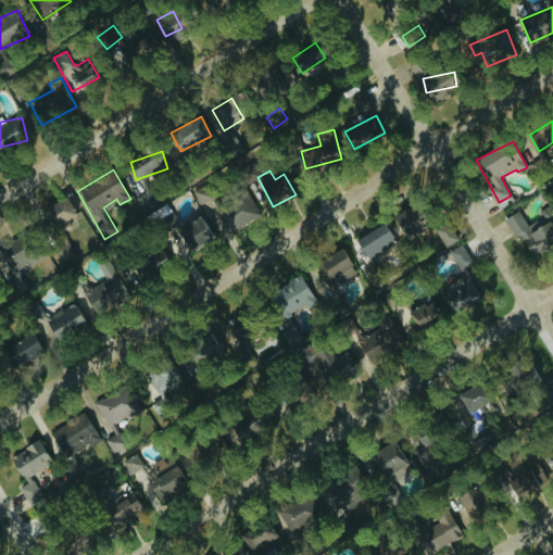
[(142,180),(148,190),(136,197),(143,211),(160,202),(146,178),(142,180)]
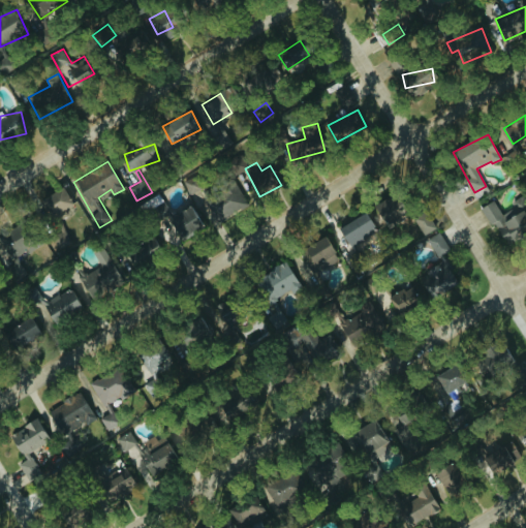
[(217,221),(247,205),(234,181),(204,197),(217,221)]
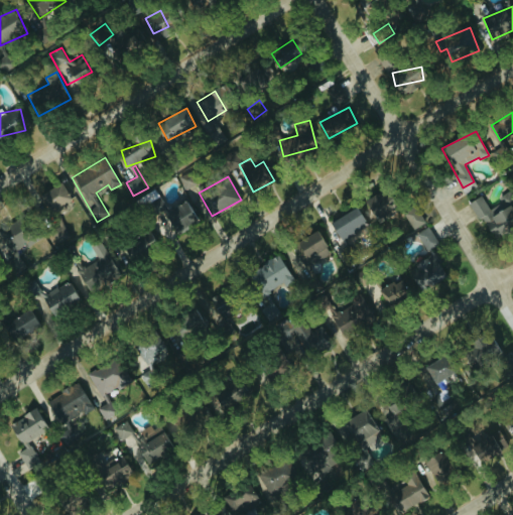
[(72,201),(63,182),(38,195),(46,213),(72,201)]
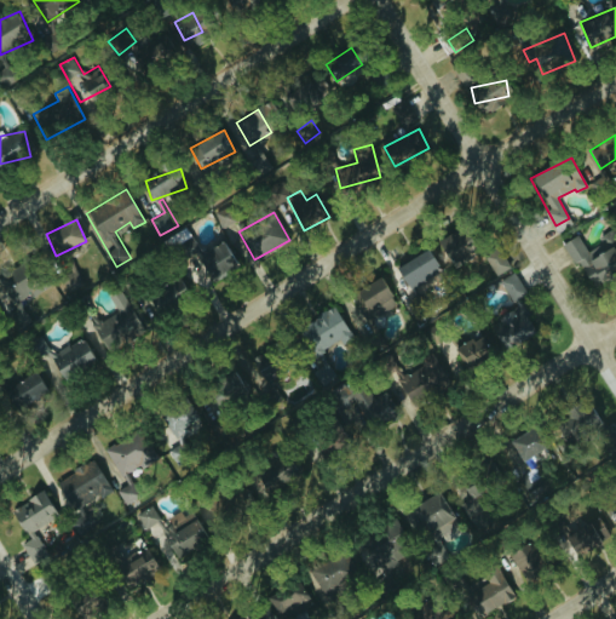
[(437,240),(450,265),(472,253),(459,228),(437,240)]
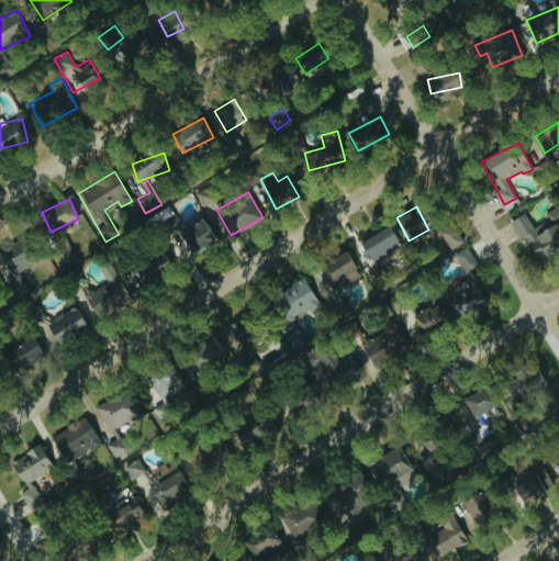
[(537,257),(558,245),(558,225),(552,215),(547,219),(547,220),(534,227),(525,213),(511,221),(521,238),(525,236),(537,257)]
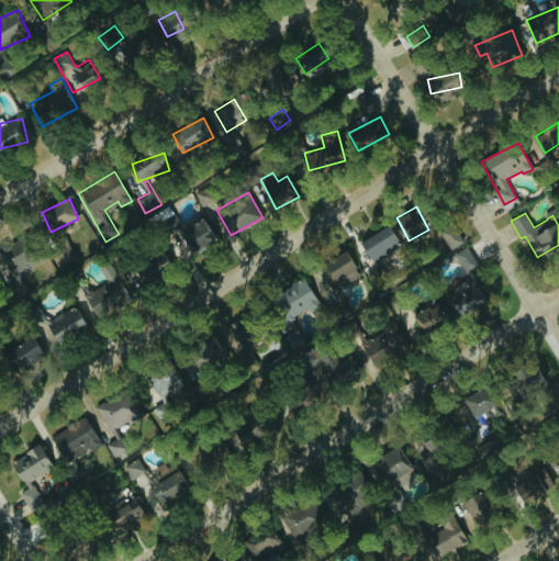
[(217,242),(204,217),(179,232),(182,237),(178,239),(179,242),(171,246),(181,262),(217,242)]
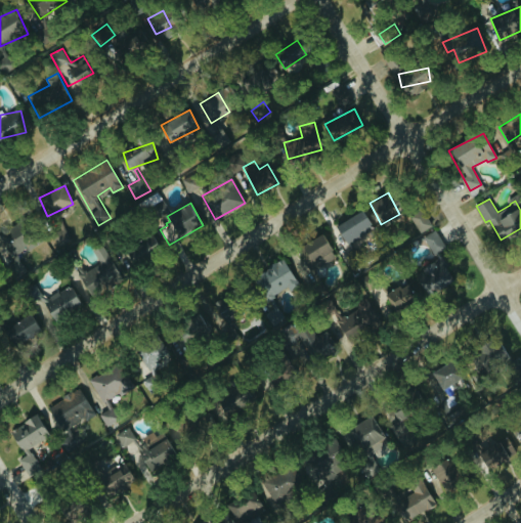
[(335,227),(348,245),(374,226),(360,209),(335,227)]
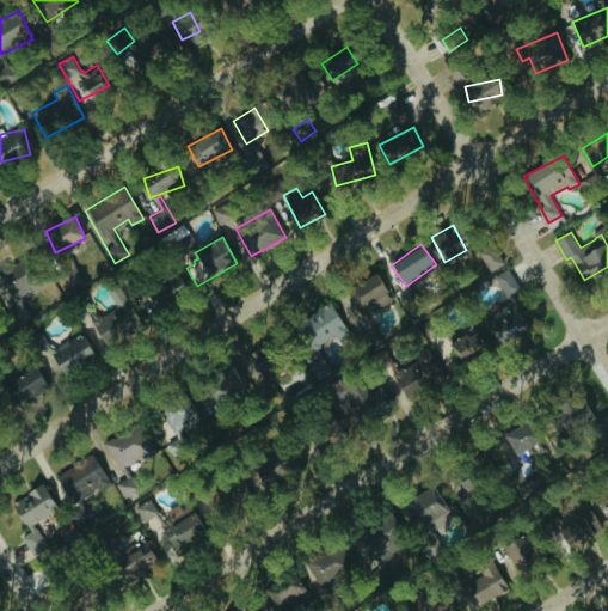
[(480,251),(490,272),(504,266),(495,245),(480,251)]
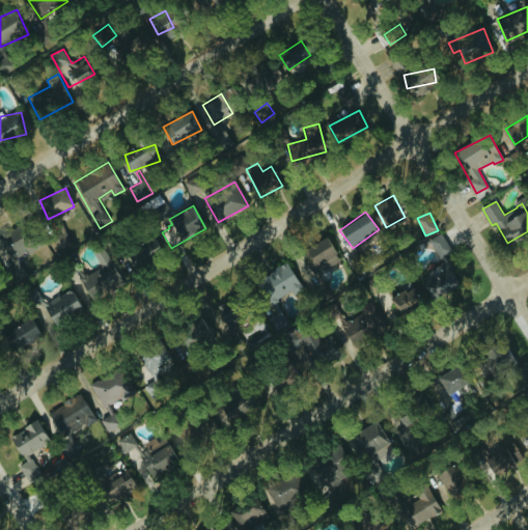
[(0,240),(14,261),(42,245),(34,231),(26,236),(19,225),(0,235),(0,240)]
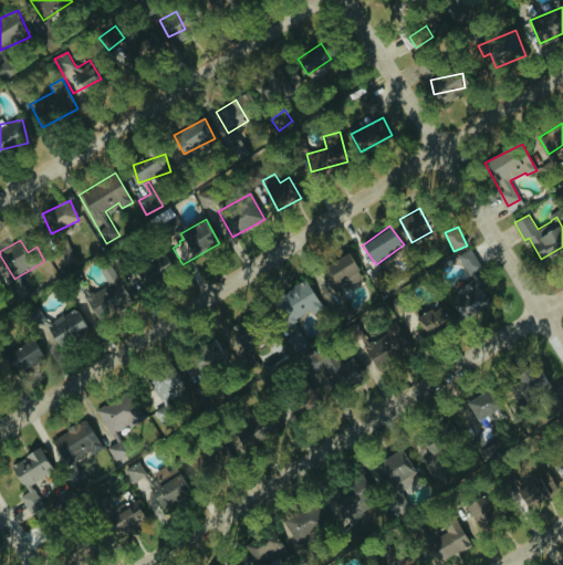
[(77,259),(70,246),(55,253),(64,267),(77,259)]
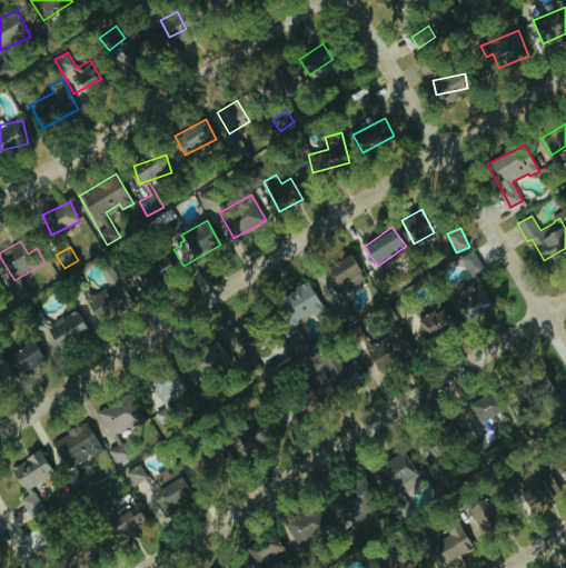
[(485,269),(475,250),(460,258),(470,276),(485,269)]
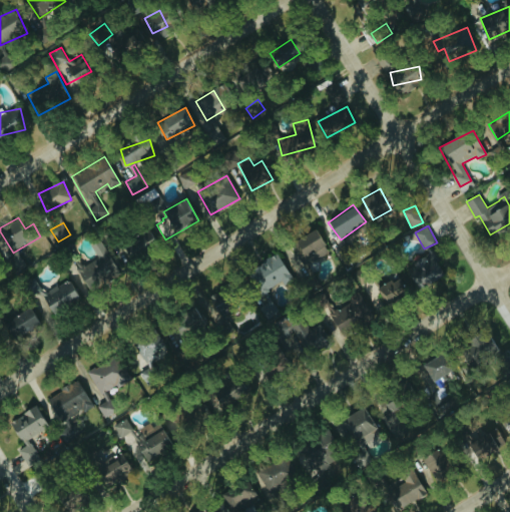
[(329,252),(318,229),(291,241),(302,266),(329,252)]
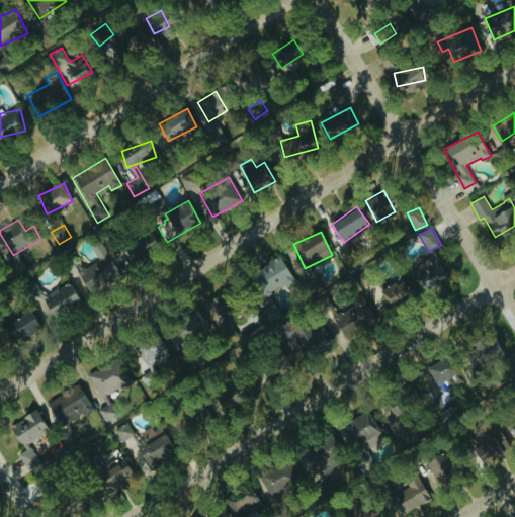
[(99,260),(78,271),(89,293),(120,277),(102,241),(92,247),(99,260)]
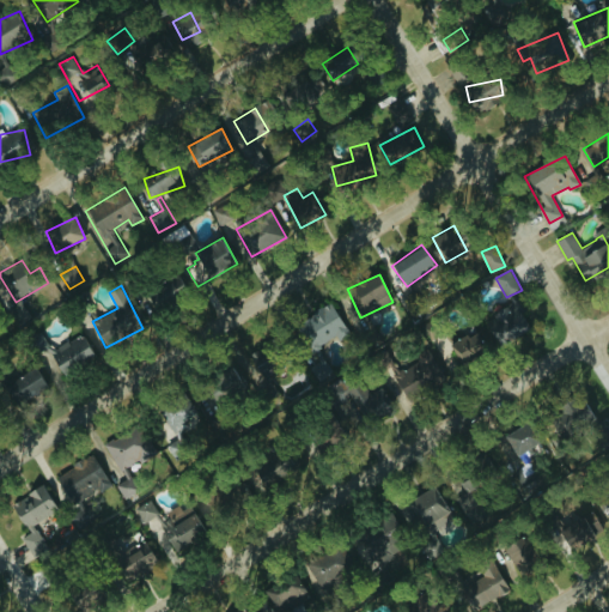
[(534,327),(515,295),(509,298),(512,304),(483,321),(499,347),(534,327)]
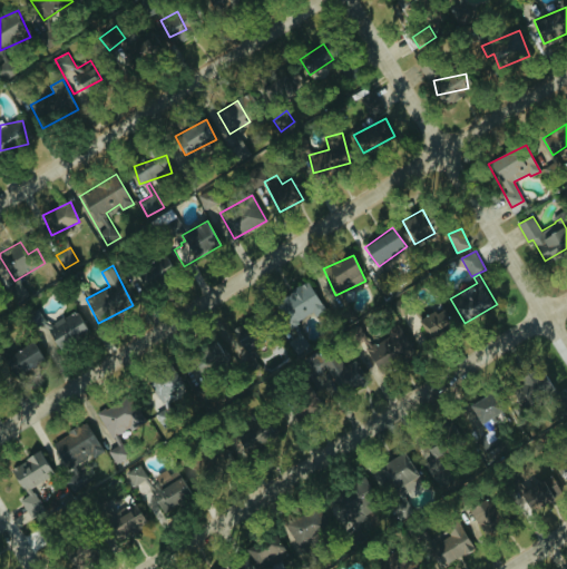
[(296,354),(311,344),(297,325),(324,305),(308,282),(274,305),(290,326),(281,332),(296,354)]
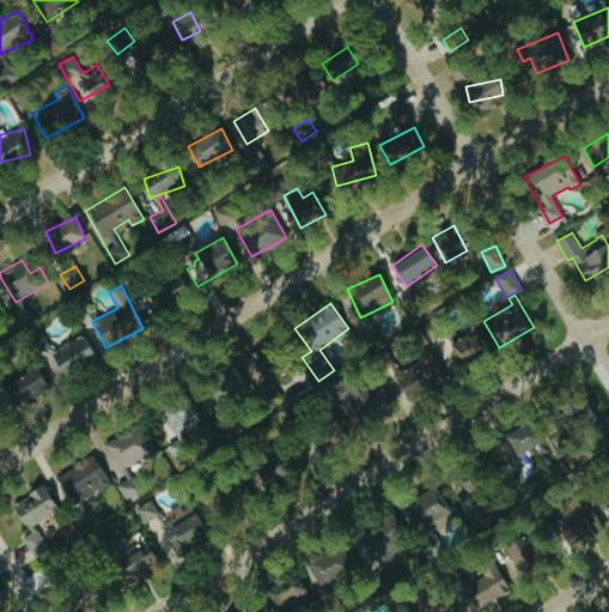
[(460,363),(487,349),(476,331),(450,344),(460,363)]
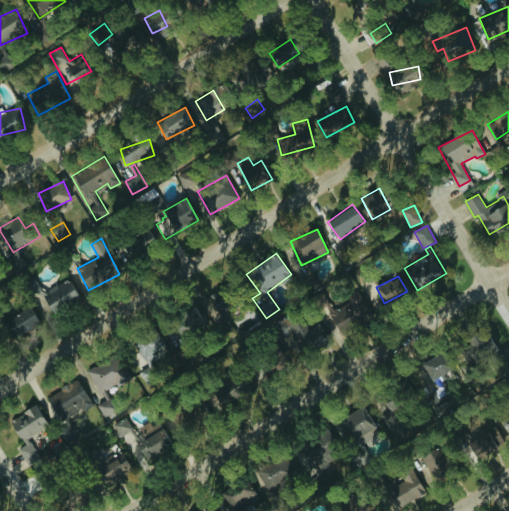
[(80,297),(68,278),(44,293),(34,277),(24,283),(33,298),(40,294),(53,314),(80,297)]
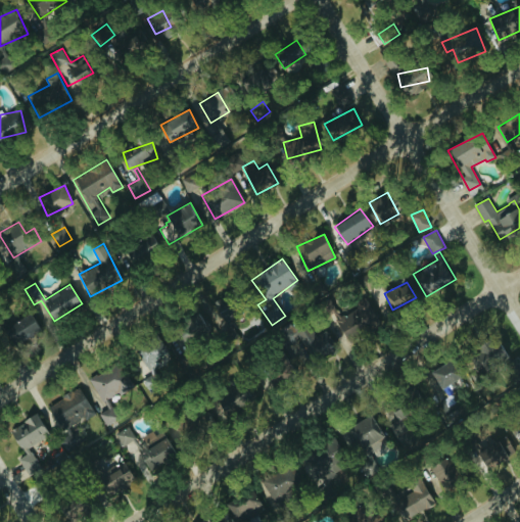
[(381,321),(366,296),(355,302),(357,307),(341,317),(335,306),(328,311),(346,341),(381,321)]
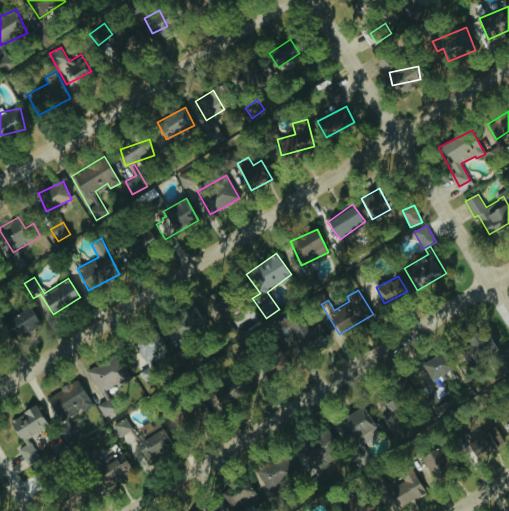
[(183,341),(207,327),(193,304),(170,318),(183,341)]
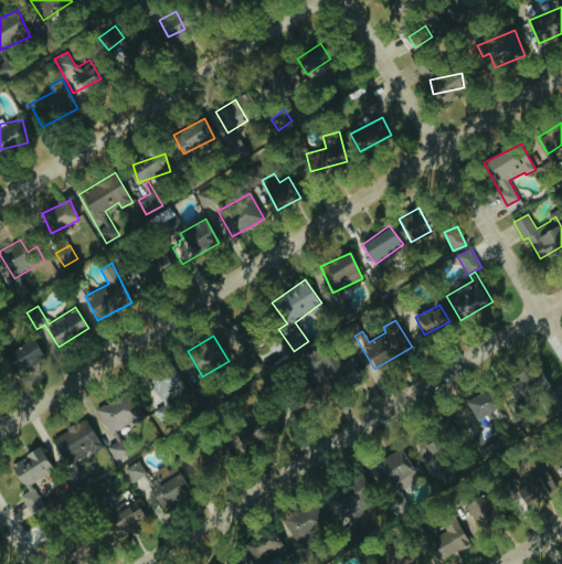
[(18,370),(44,355),(34,339),(9,354),(18,370)]
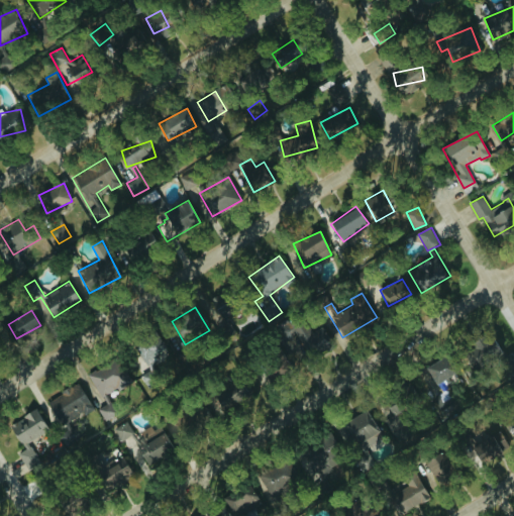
[(310,332),(305,321),(294,326),(309,358),(333,346),(323,326),(310,332)]
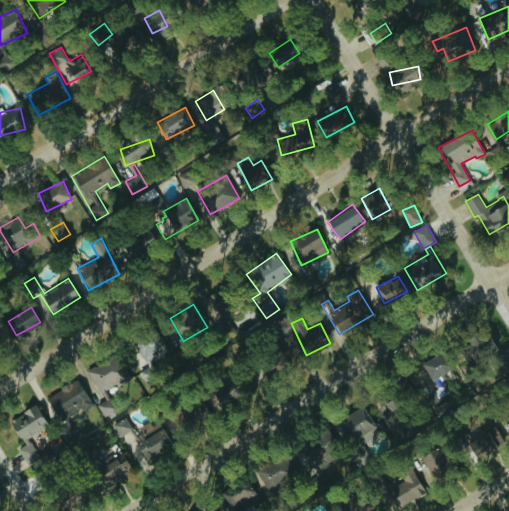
[(153,351),(164,345),(157,331),(132,343),(143,364),(157,357),(153,351)]
